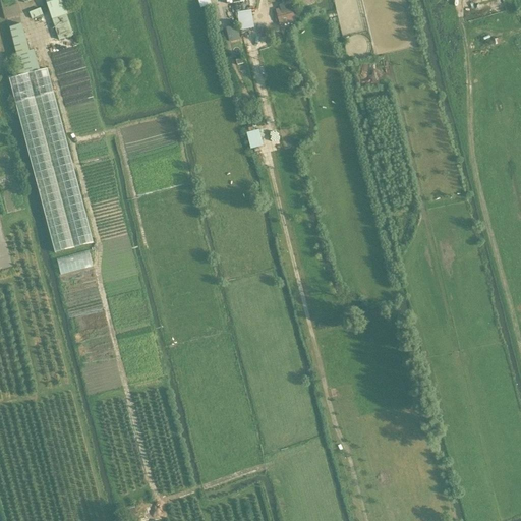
[(51,17),(66,12),(63,3),(64,3),(62,0),(45,0),(48,8),(51,17)]
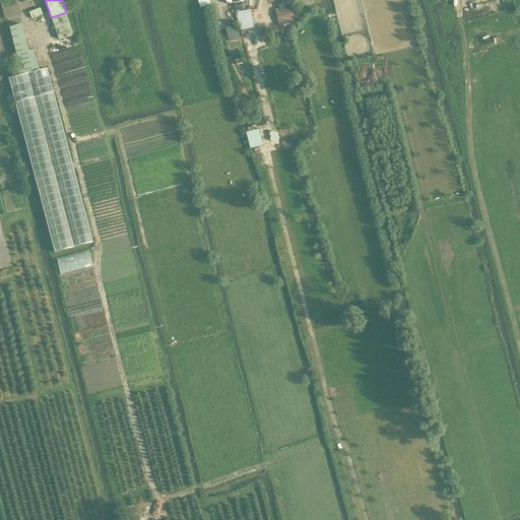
[(279,8),(275,10),(279,25),(295,21),(294,17),(290,6),(289,2),(288,0),(280,0),(282,4),(278,5),(279,8)]
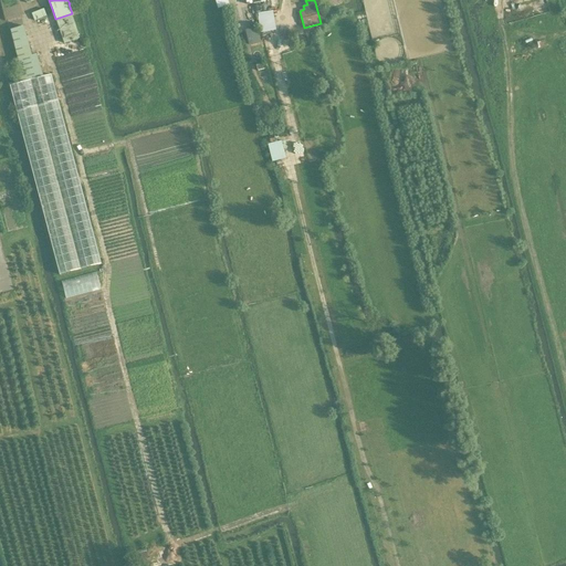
[(34,21),(46,17),(44,9),(32,13),(34,21)]
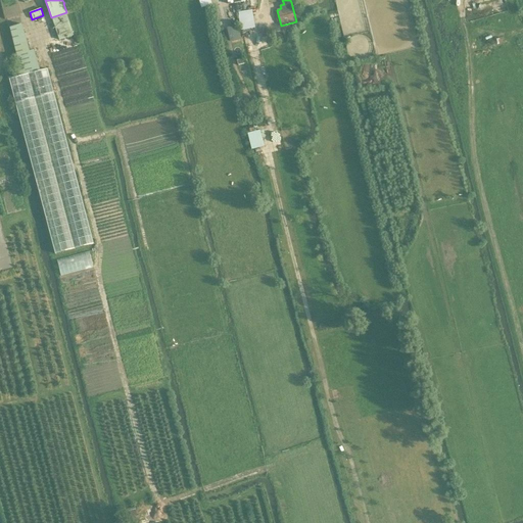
[(21,76),(21,78),(40,72),(35,50),(30,51),(29,47),(21,25),(9,28),(16,55),(15,55),(15,57),(12,58),(17,77),(21,76)]
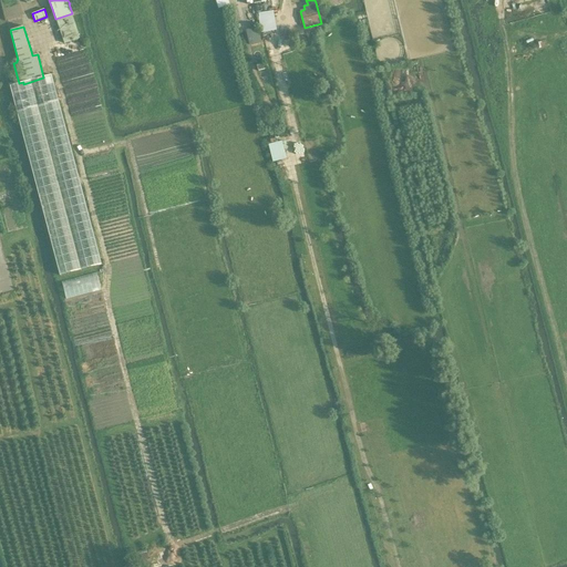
[(23,84),(10,88),(60,276),(102,265),(51,75),(43,78),(23,84)]
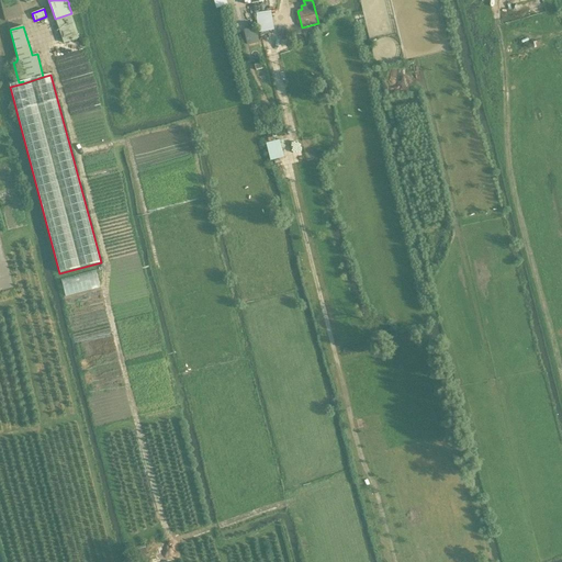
[(272,117),(265,120),(266,127),(274,125),(272,117)]
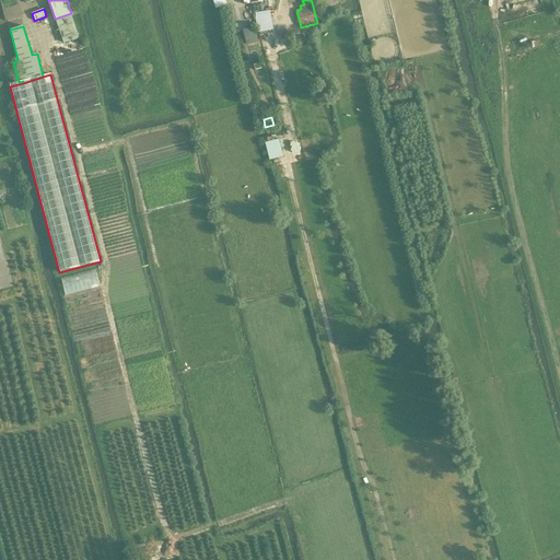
[(132,546),(136,559),(148,559),(144,544),(132,546)]
